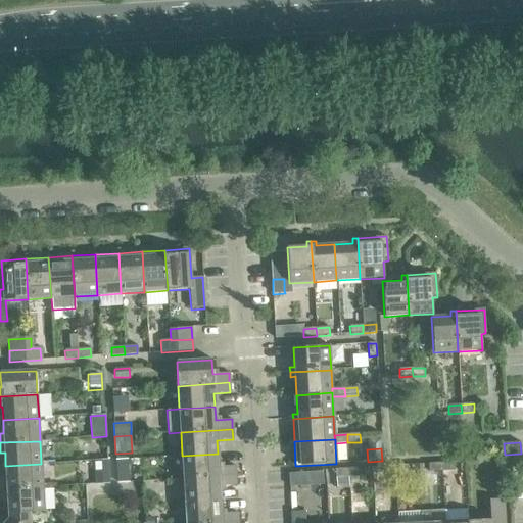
[(182,456),(184,479),(235,475),(235,466),(219,467),(218,454),(182,456)]
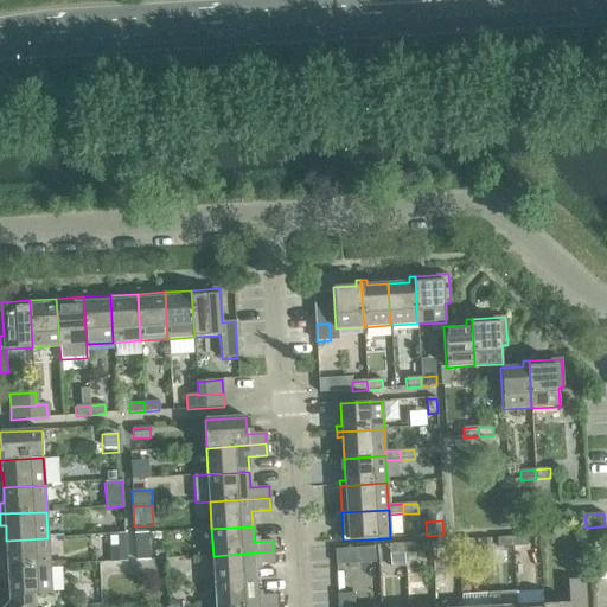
[(526,536),(511,537),(512,547),(528,545),(526,536)]
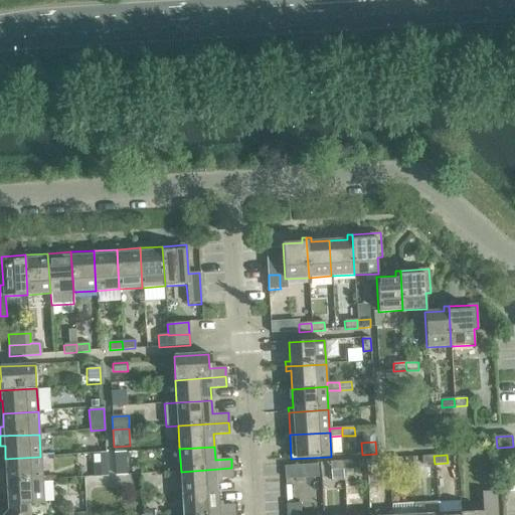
[(435,464),(434,456),(421,457),(421,465),(435,464)]
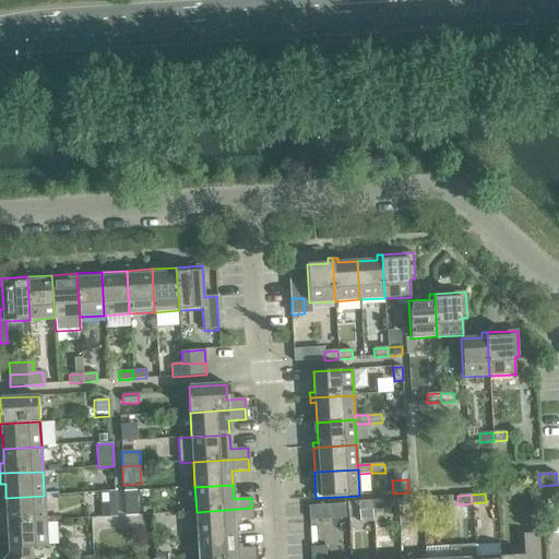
[(0,512),(0,523),(46,521),(44,496),(6,498),(7,512),(0,512)]
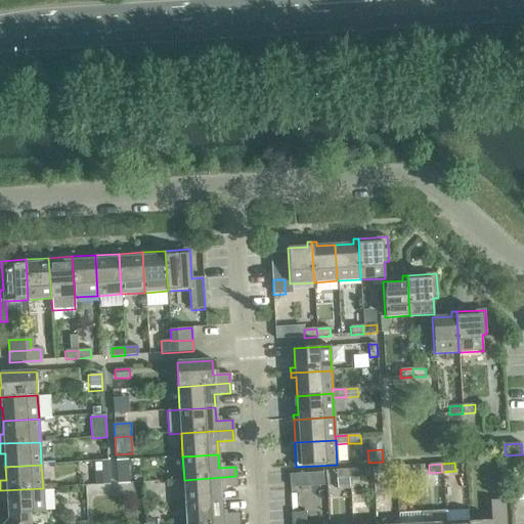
[(407,466),(395,467),(395,475),(408,474),(407,466)]
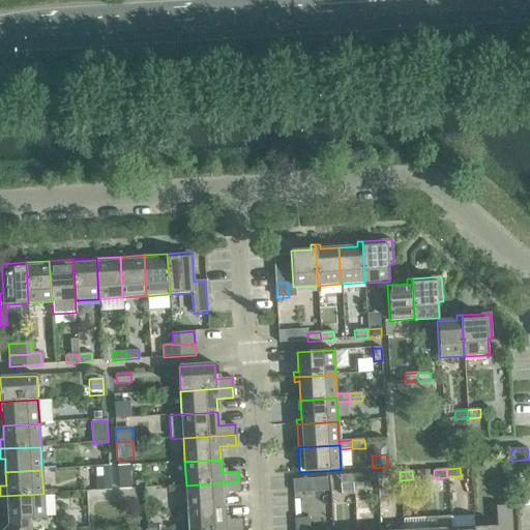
[(400,480),(400,472),(386,473),(387,481),(400,480)]
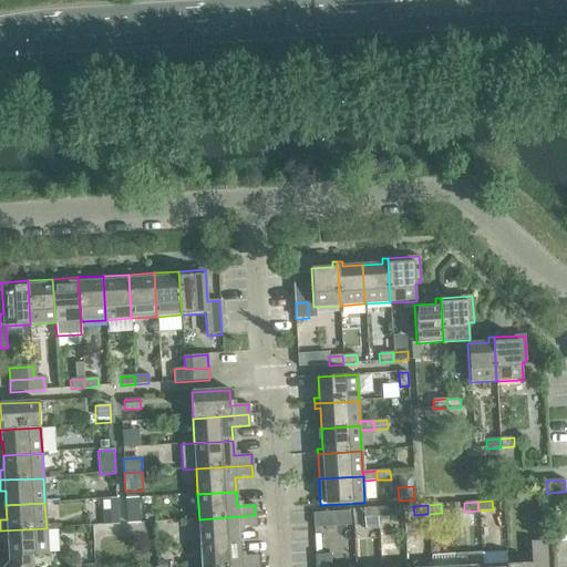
[(391,507),(377,508),(378,517),(391,516),(391,507)]
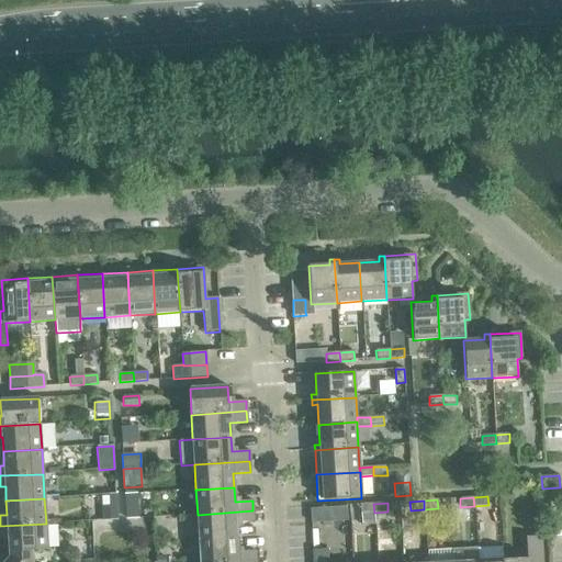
[(374,513),(373,504),(360,504),(360,513),(374,513)]
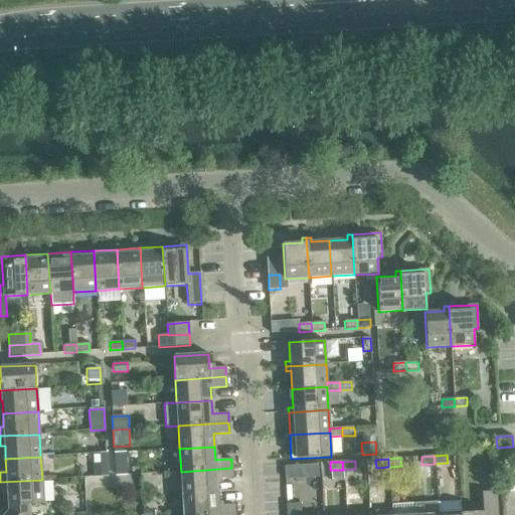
[(126,464),(115,464),(115,476),(127,475),(126,464)]
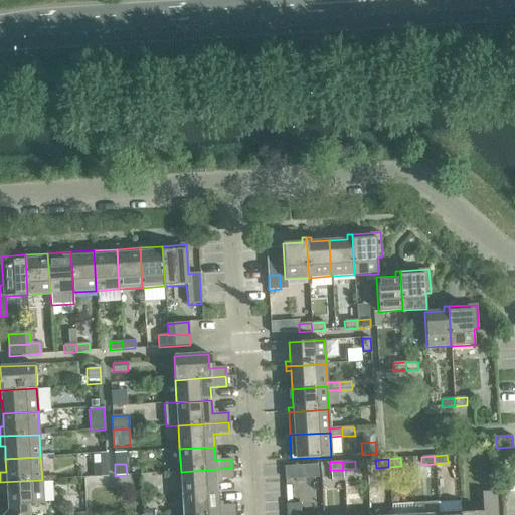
[(107,465),(94,466),(94,477),(107,477),(107,465)]
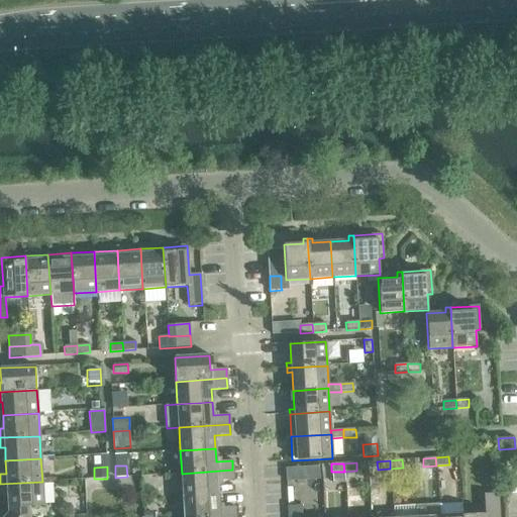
[(319,467),(286,469),(287,482),(320,479),(319,467)]
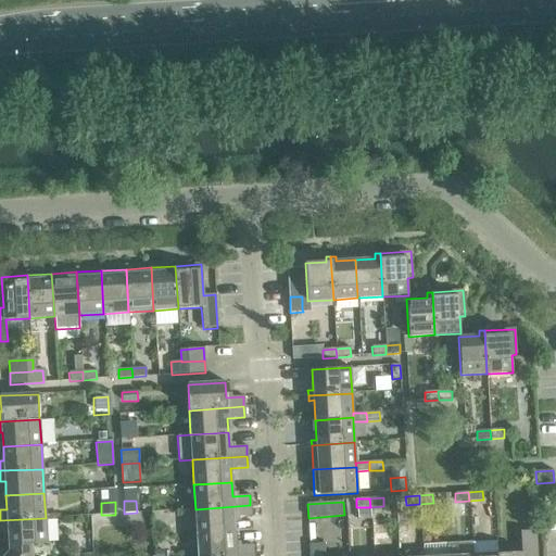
[(196,509),(197,533),(235,531),(234,517),(251,516),(250,505),(196,509)]
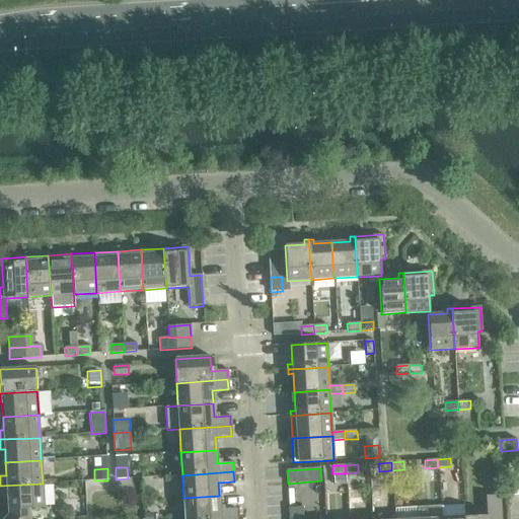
[(0,496),(7,496),(8,514),(22,518),(29,518),(29,509),(44,508),(43,484),(0,486),(0,496)]
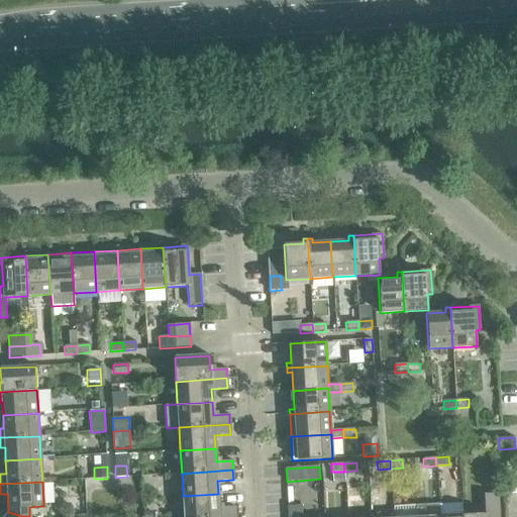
[(183,496),(184,516),(219,516),(235,516),(234,506),(219,507),(218,494),(183,496)]
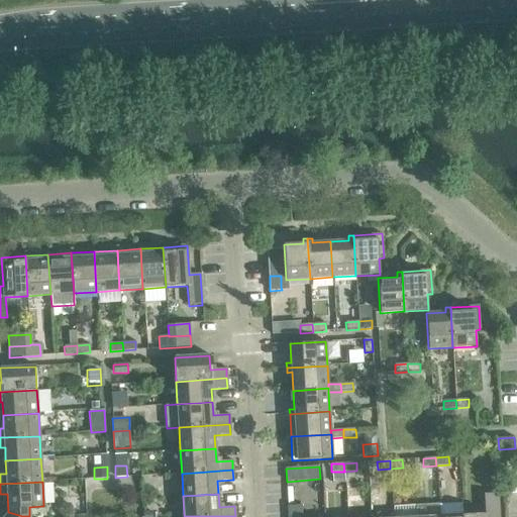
[(485,514),(462,515),(462,516),(498,516),(498,494),(484,494),(485,514)]
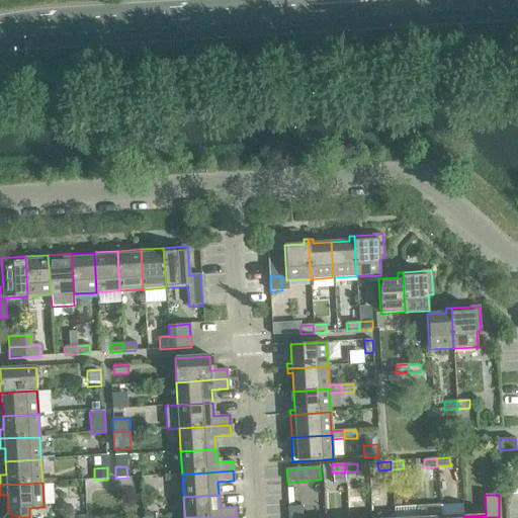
[(303,517),(303,506),(288,507),(288,517),(303,517)]
